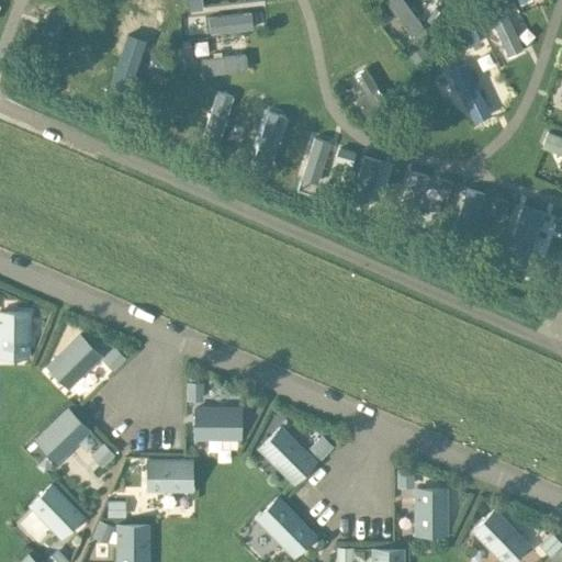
[(0,311),(0,356),(26,356),(26,312),(0,311)]
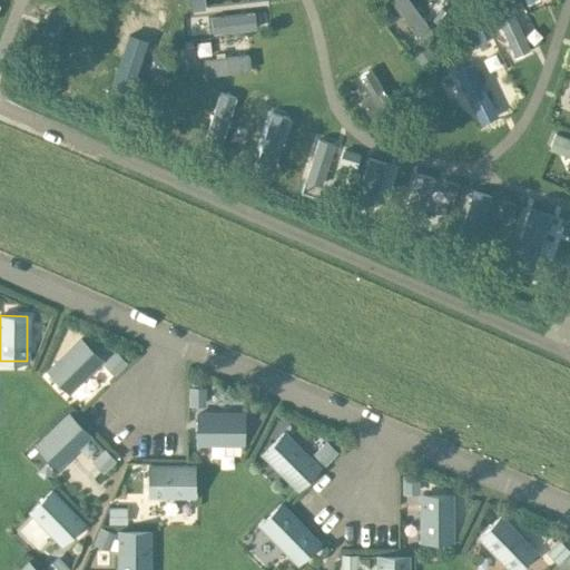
[(48,371),(68,391),(100,360),(79,340),(48,371)]
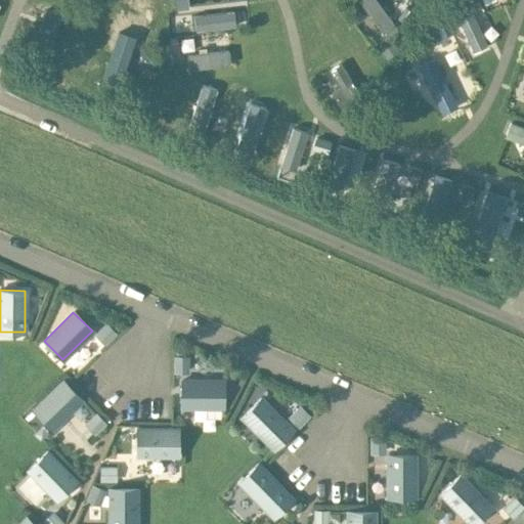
[(105,324),(96,334),(105,342),(115,334),(105,324)]
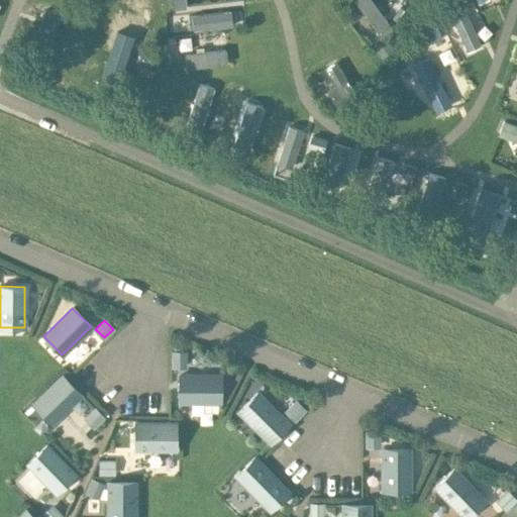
[(185,366),(185,353),(172,352),(172,366),(185,366)]
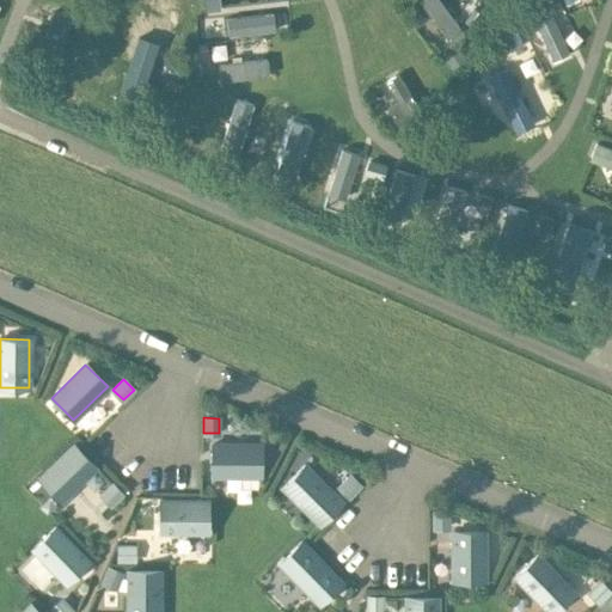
[(259,476),(261,445),(212,444),(212,476),(259,476)]
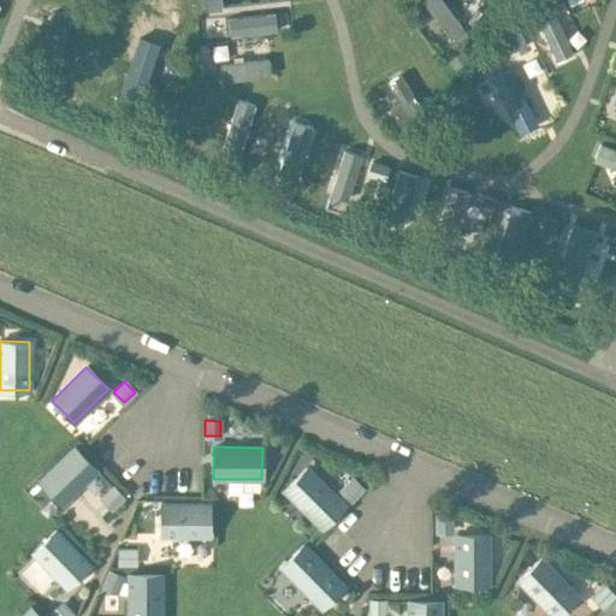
[(95,471),(73,448),(39,481),(61,504),(95,471)]
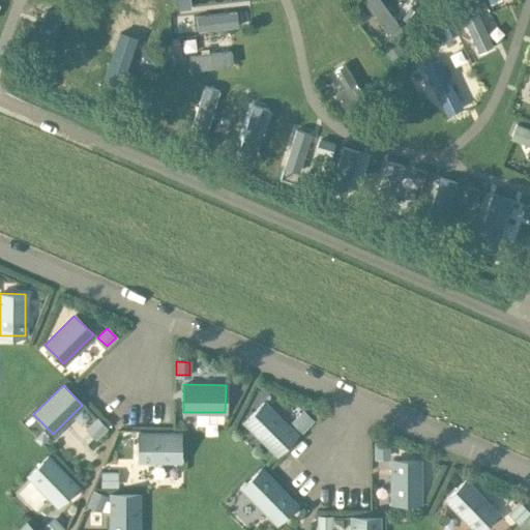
[(276,454),(296,435),(263,403),(244,421),(276,454)]
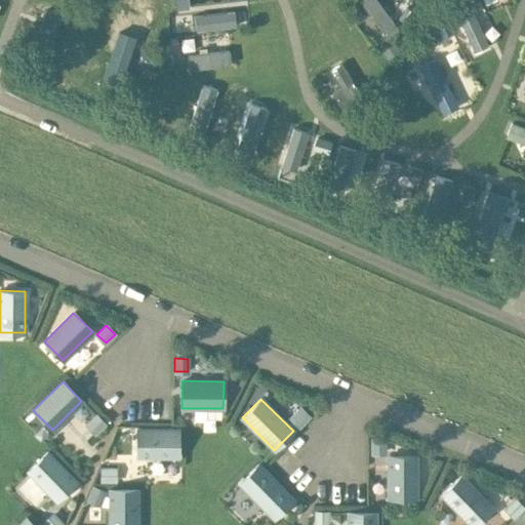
[(308,415),(298,407),(290,415),(298,425),(308,415)]
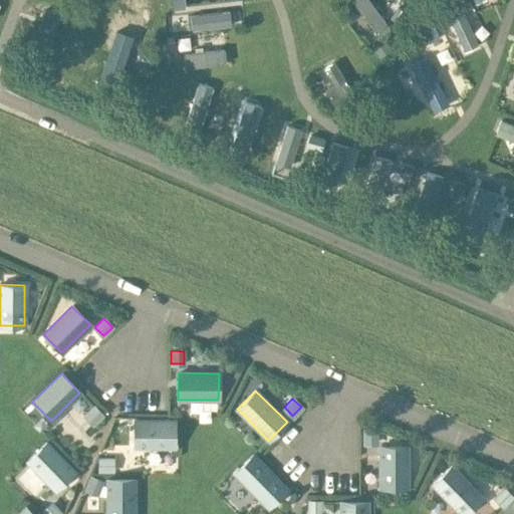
[(93,407),(84,415),(93,424),(102,415),(93,407)]
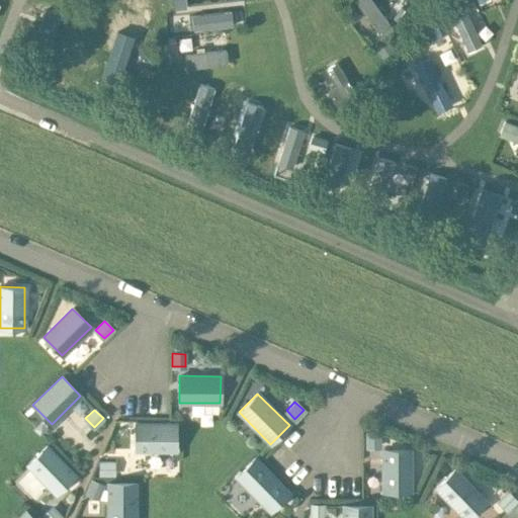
[(176,424),(135,424),(135,450),(175,450),(176,424)]
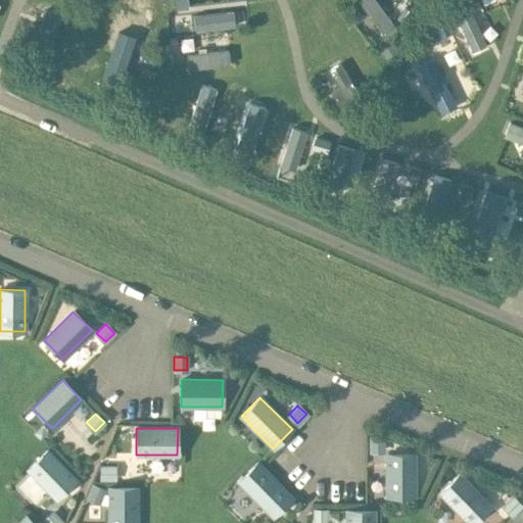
[(382,449),(382,437),(370,437),(370,449),(382,449)]
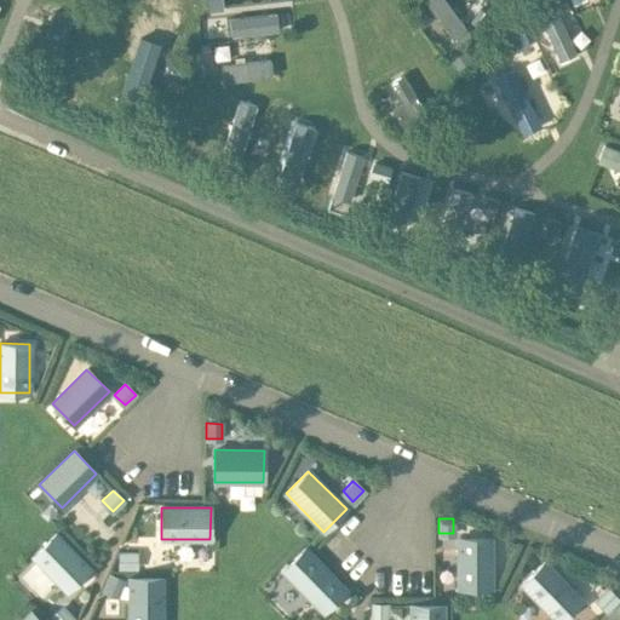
[(55,534),(33,556),(67,591),(89,569),(55,534)]
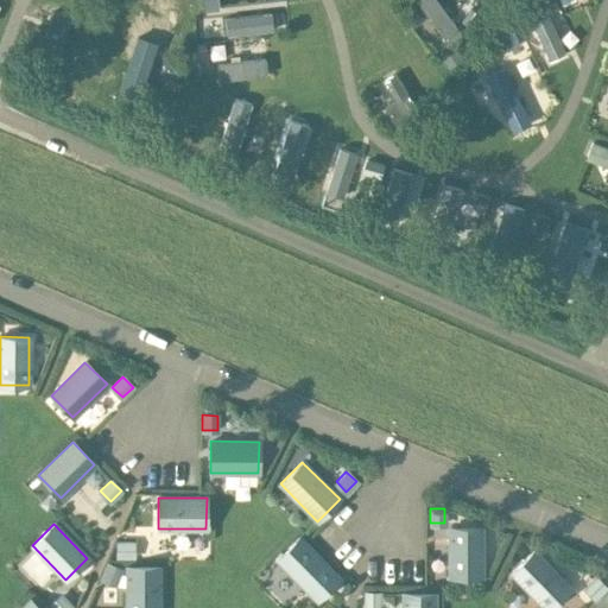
[(449,576),(481,576),(482,529),(450,527),(449,576)]
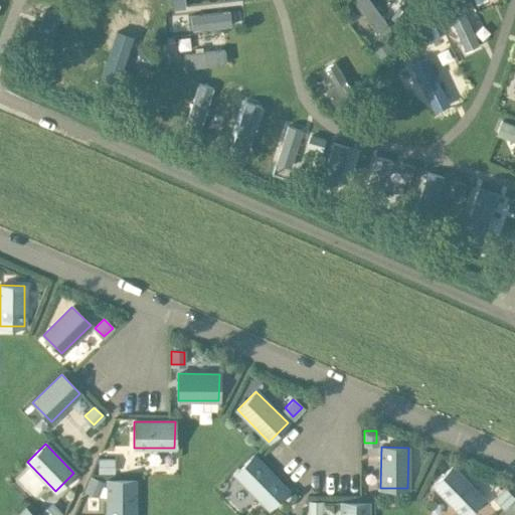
[(253,456),(239,468),(237,468),(233,473),(233,475),(237,480),(239,480),(269,508),(288,490),(253,456)]
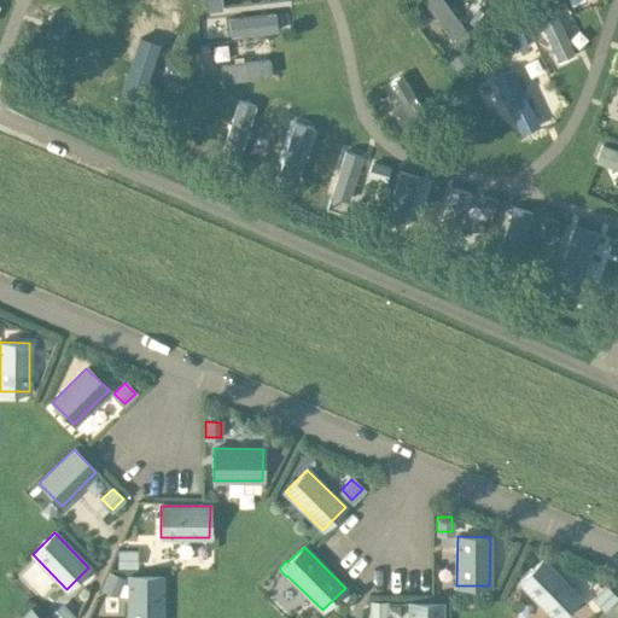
[(133,552),(118,552),(118,566),(133,566),(133,552)]
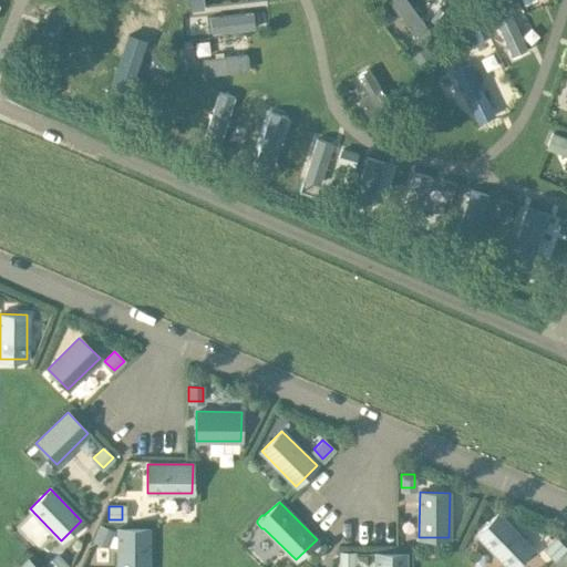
[(497,514),(476,534),(481,538),(481,540),(486,547),(490,547),(508,566),(512,566),(532,549),(497,514)]
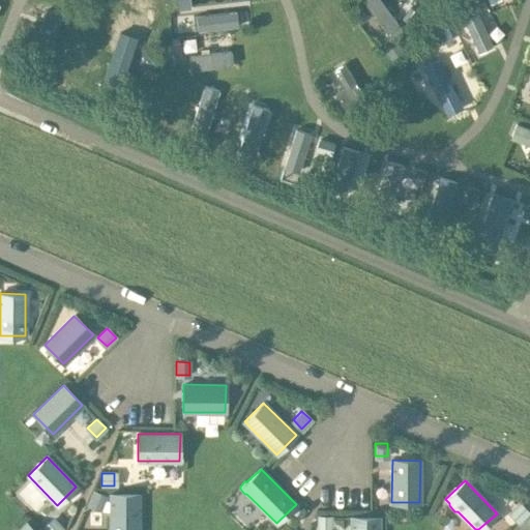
[(100,508),(105,497),(93,492),(88,503),(100,508)]
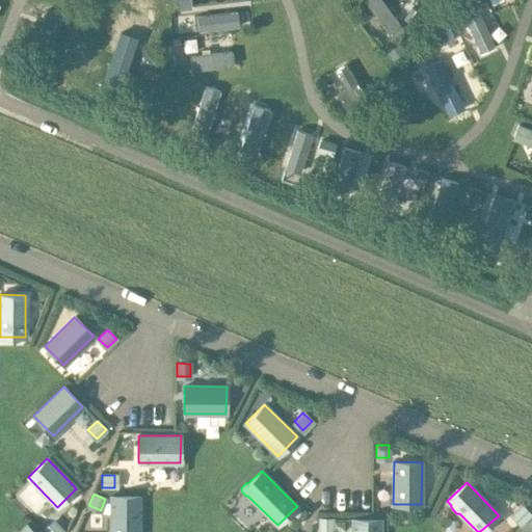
[(138,531),(138,496),(111,496),(110,531),(138,531)]
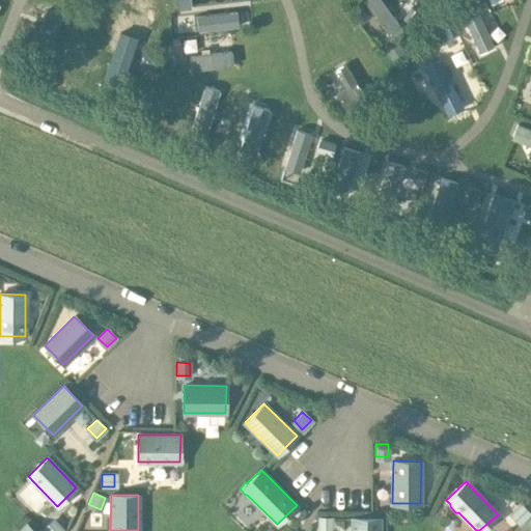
[(511,513),(520,523),(529,513),(521,504),(511,513)]
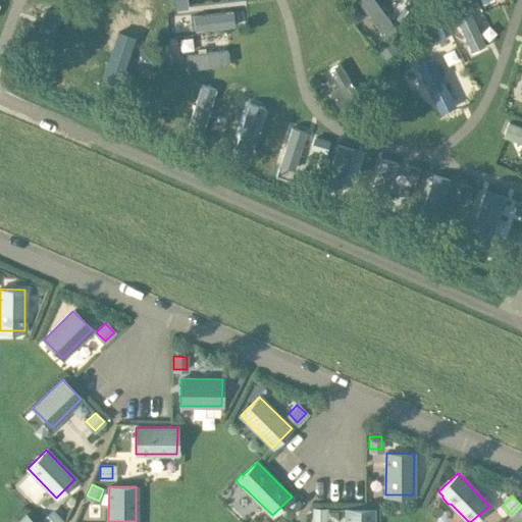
[(313,510),(313,521),(325,521),(325,510),(313,510)]
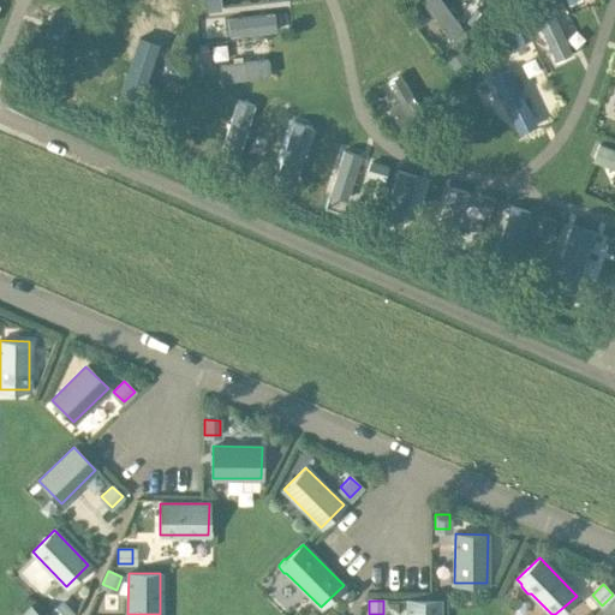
[(439,614),(439,601),(407,601),(407,614),(439,614)]
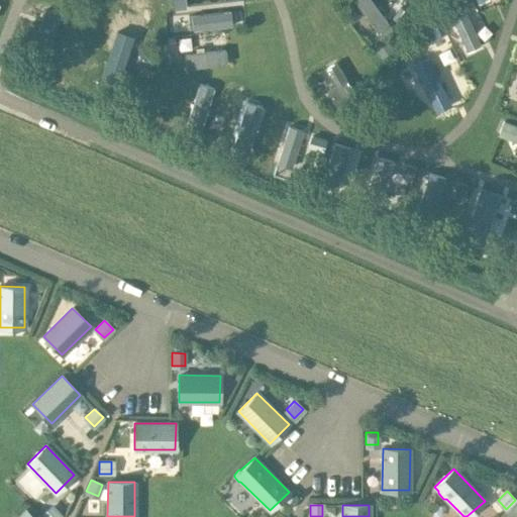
[(60,516),(61,516),(53,507),(43,515),(44,516),(60,516)]
